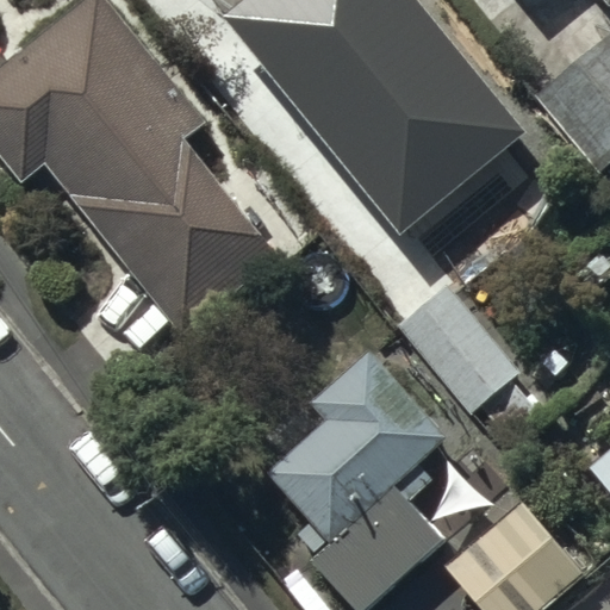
[(111,0),(83,0),(0,64),(0,156),(18,180),(42,161),(175,336),(273,260),(182,142),(206,124),(111,0)]
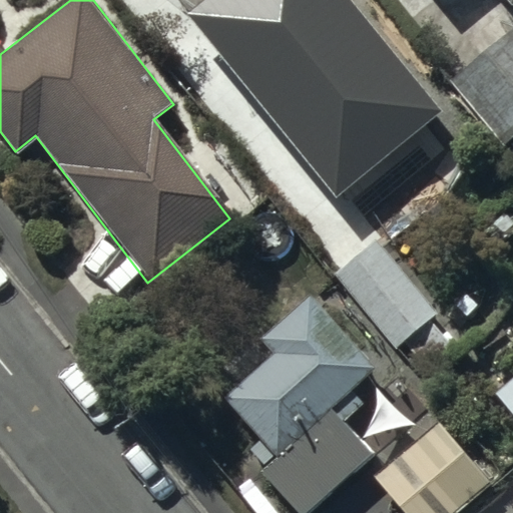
[(251,0),(288,46),(233,87),(298,169),(293,173),(324,213),(357,187),(367,201),(468,123),(426,68),(420,73),(363,0),(251,0)]
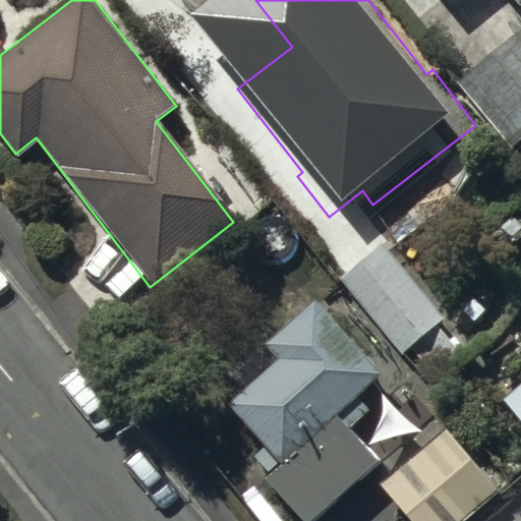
[(520,22),(453,80),(520,160),(520,22)]
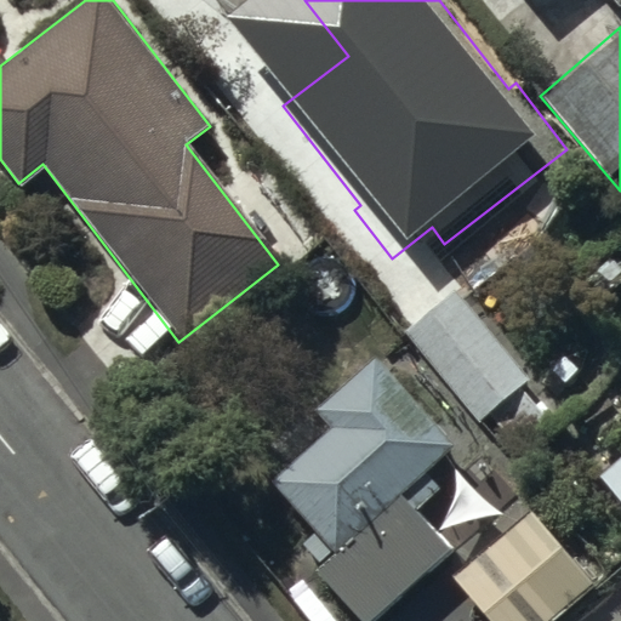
[(453,289),(400,332),(477,423),(528,382),(453,289)]
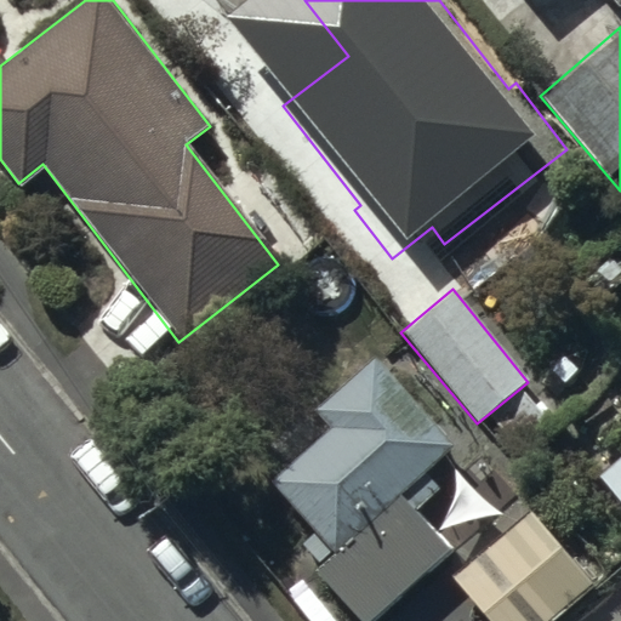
[(331,429),(272,483),(335,553),(315,570),(360,620),(372,620),(450,552),(403,497),(457,449),(375,357),(314,410),(331,429)]
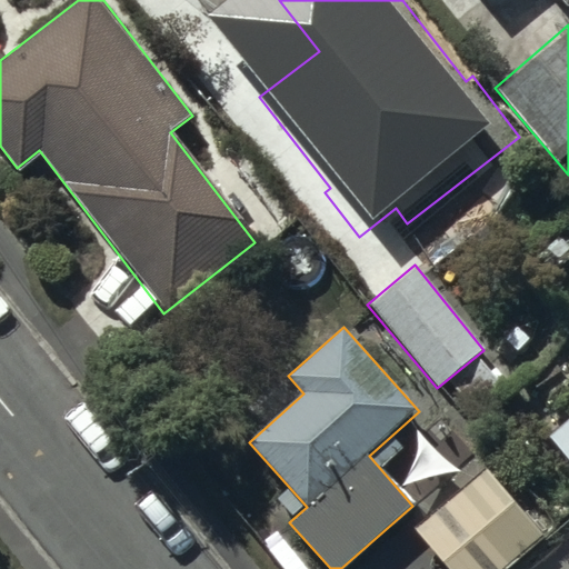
[(568,420),(549,438),(568,461),(568,420)]
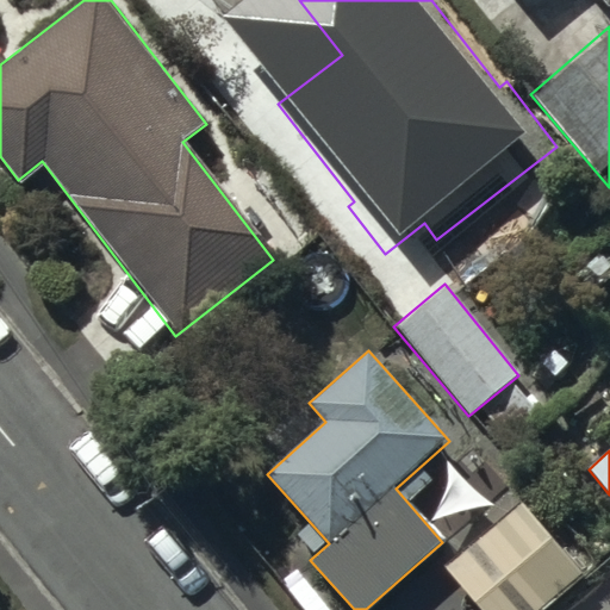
[(528,502),(444,568),(478,609),(542,609),(587,573),(528,502)]
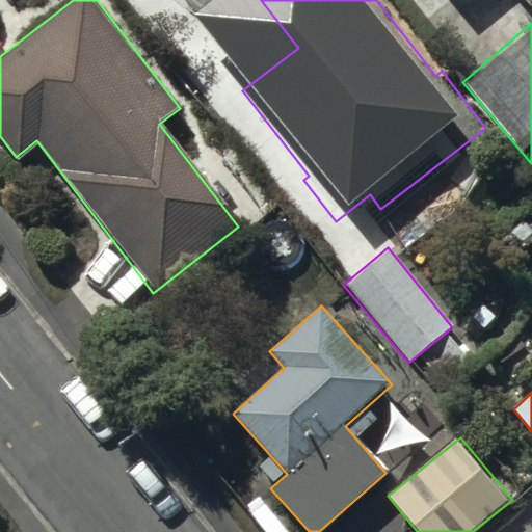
All buildings are outlined.
